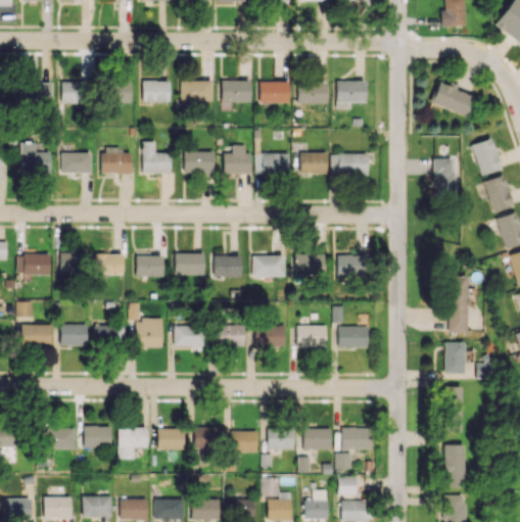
[(444,0),(445,9),(441,10),(441,27),(466,26),(464,0),(444,0)]
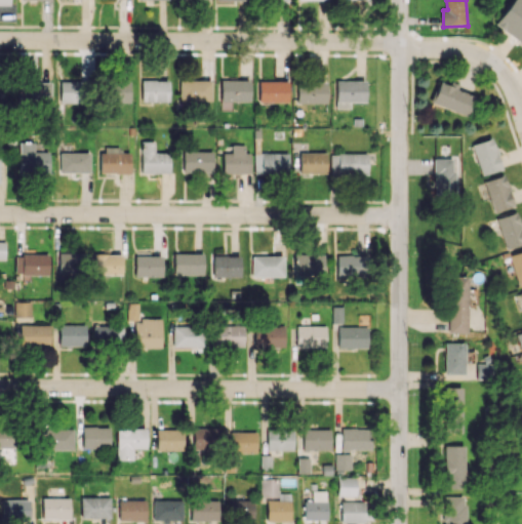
[(521,0),(514,0),(498,28),(521,40),(521,0)]
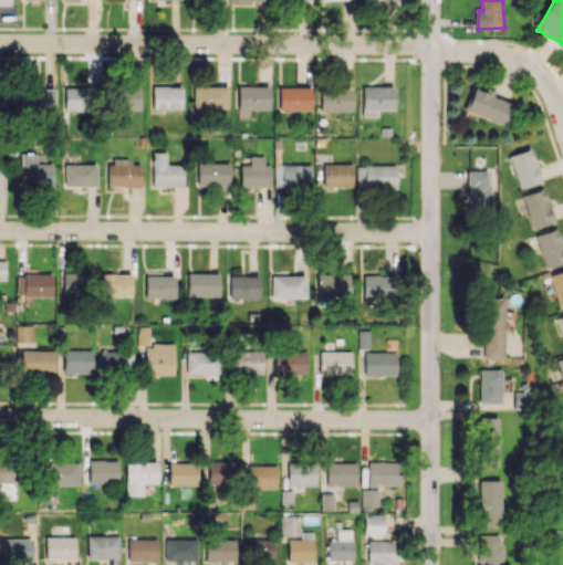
[(68,112),(92,112),(92,87),(68,89),(68,112)]
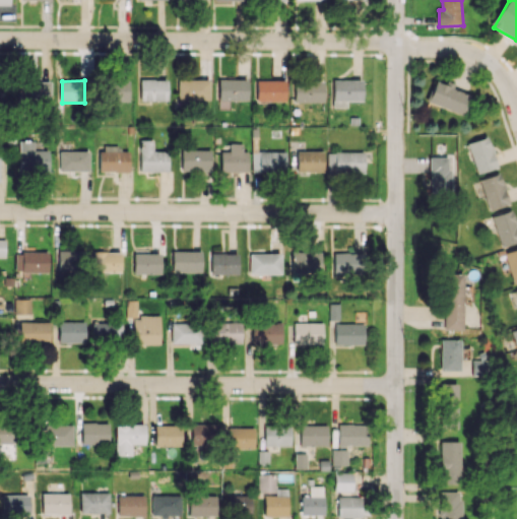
[(170,102),(170,81),(143,80),(142,102),(170,102)]
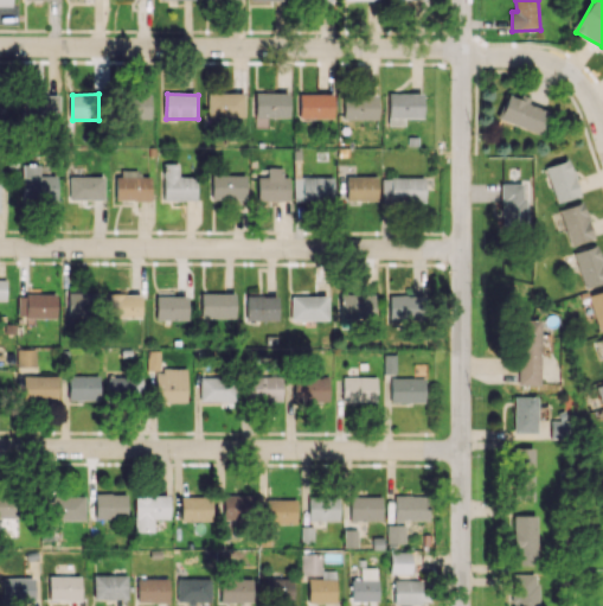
[(247,94),(211,94),(211,119),(248,117),(247,94)]
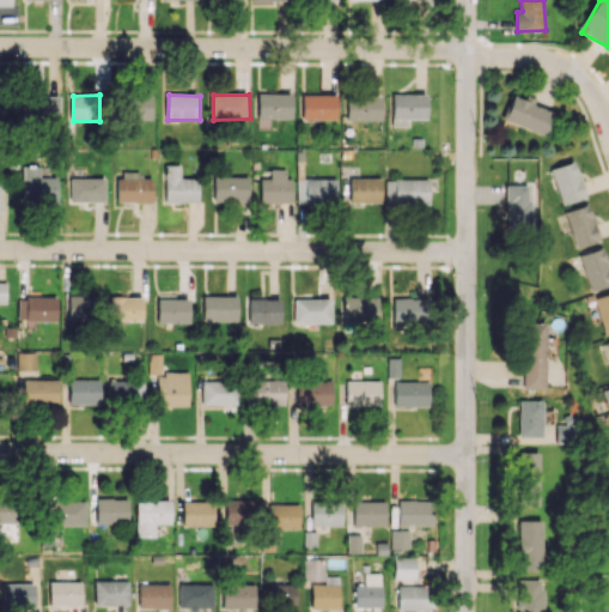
[(294,95),(261,95),(260,119),(294,119),(294,95)]
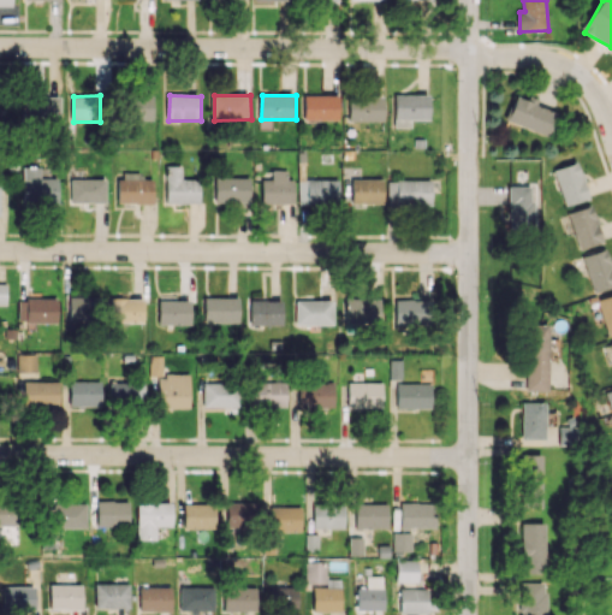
[(340,96),(307,95),(307,120),(340,120),(340,96)]
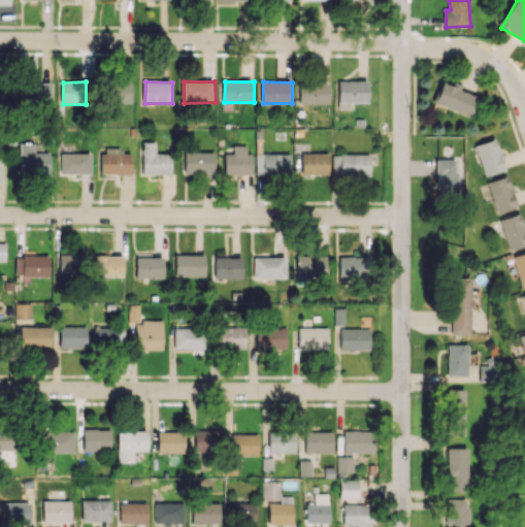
[(340,109),(355,109),(355,103),(369,103),(370,83),(340,81),(340,109)]
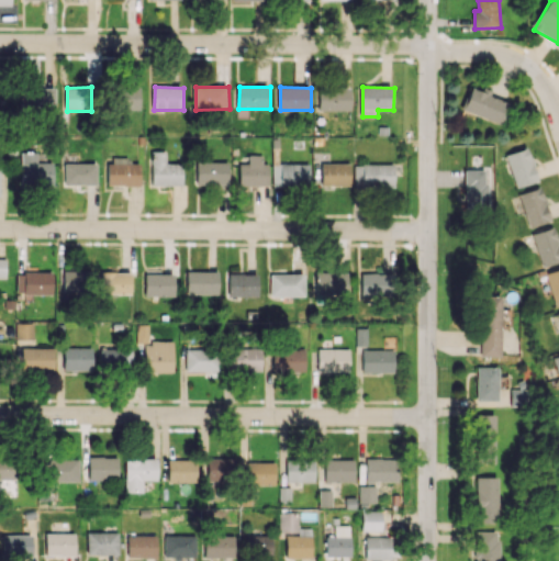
[(492,94),(474,87),(465,111),(503,125),(512,104),(491,97),(492,94)]
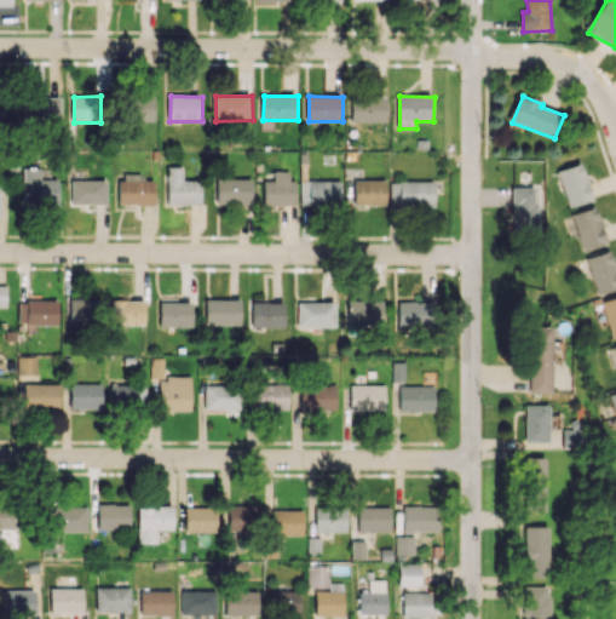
[(62,98),(26,99),(26,125),(63,125),(62,98)]
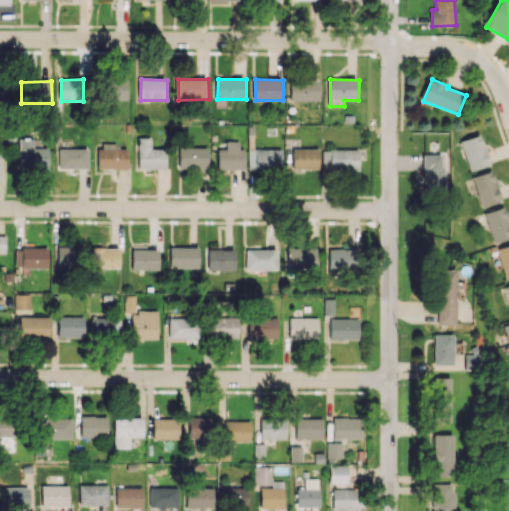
[(109,81),(110,101),(129,101),(129,81),(109,81)]
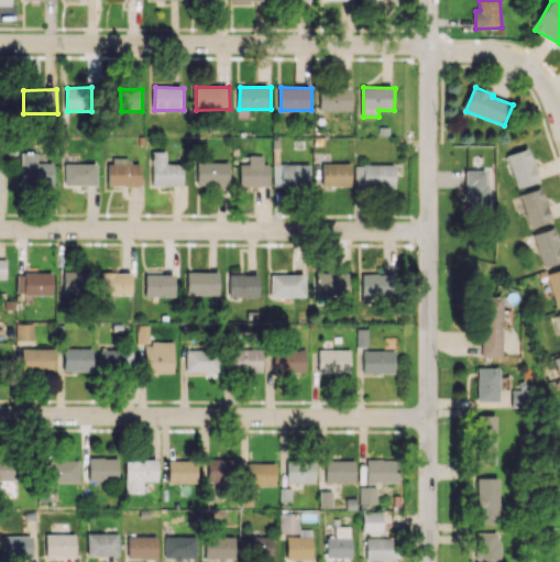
[(321,111),(352,111),(353,89),(321,89),(321,111)]
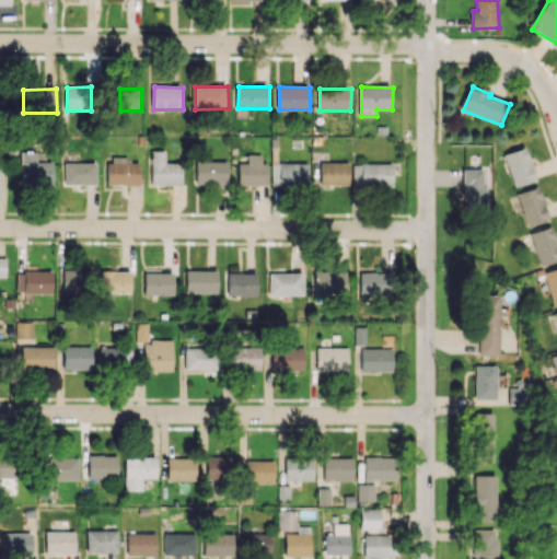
[(517,188),(538,182),(528,148),(506,155),(517,188)]
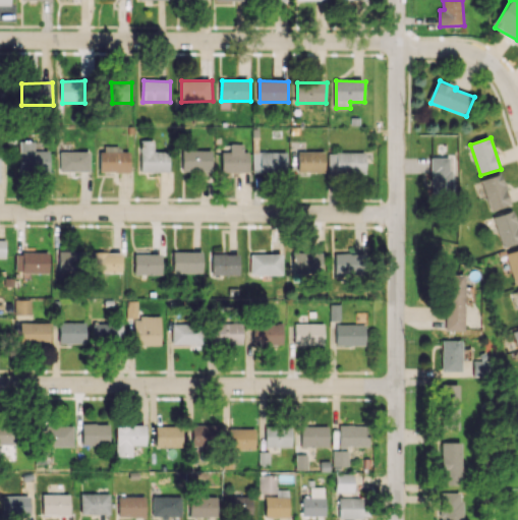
[(171,172),(171,153),(156,153),(156,141),(142,141),(142,173),(171,172)]
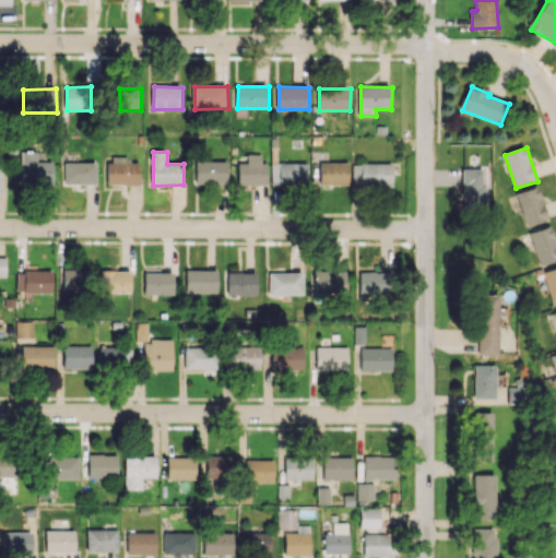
[(23,153),(23,185),(55,185),(55,163),(39,163),(38,153),(23,153)]
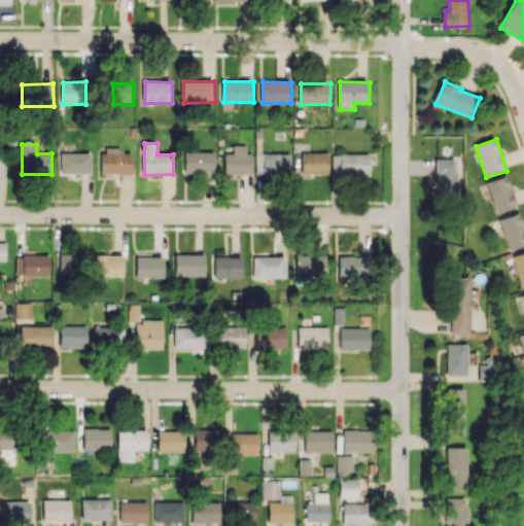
[(253,175),(253,154),(248,154),(248,146),(235,146),(235,154),(226,154),(225,174),(253,175)]
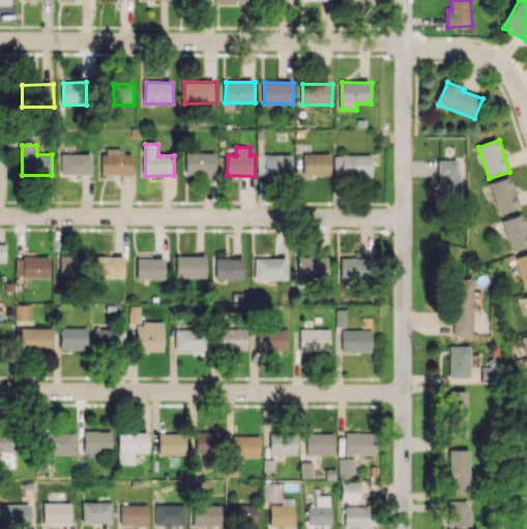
[(134,176),(134,155),(122,154),(122,149),(105,149),(105,175),(134,176)]
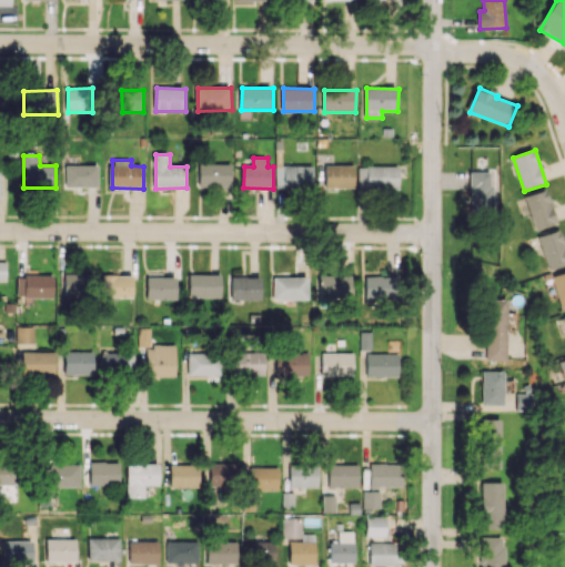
[(233,165),(201,164),(201,188),(232,188),(233,165)]
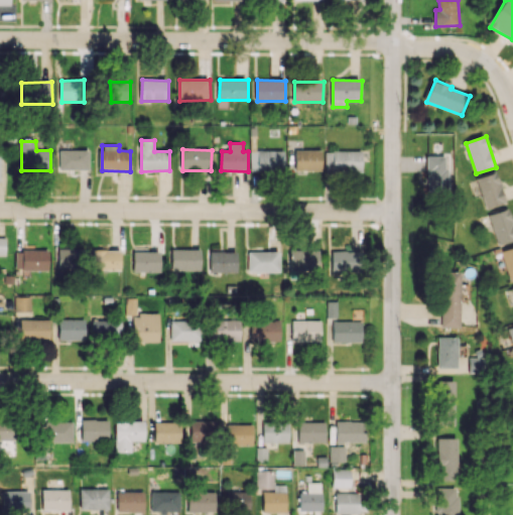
[(90,150),(61,151),(61,170),(90,170),(90,150)]
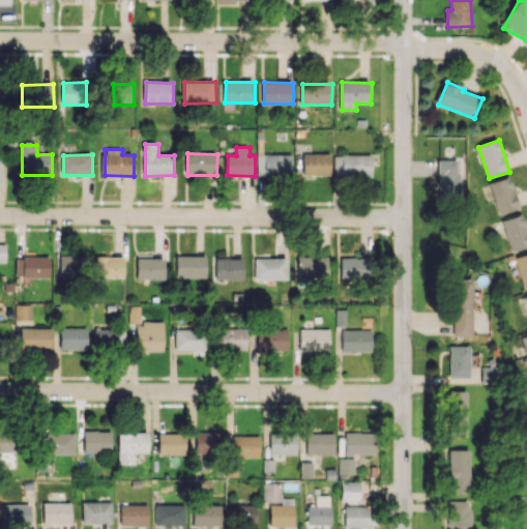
[(332,155),(305,154),(305,176),(331,176),(332,155)]
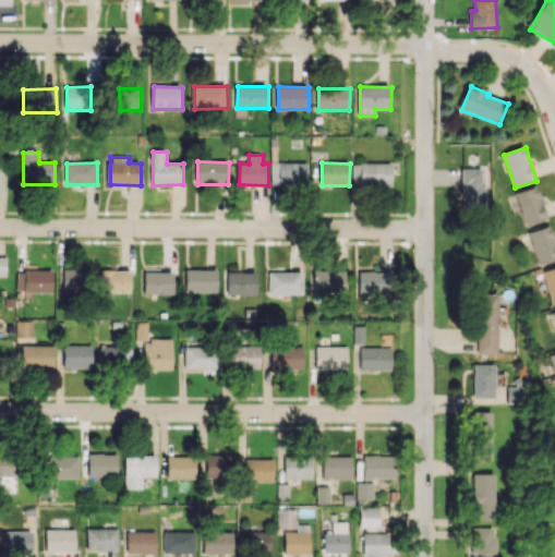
[(309,164),(274,164),(273,185),(309,186),(309,164)]
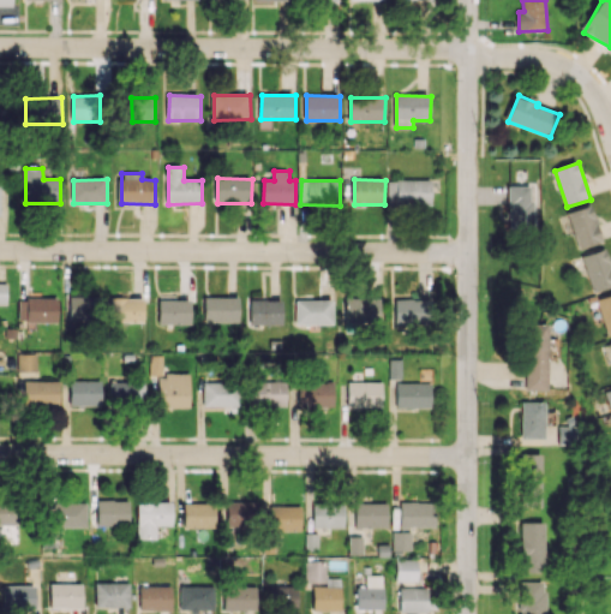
[(433,206),(432,180),(389,182),(390,207),(433,206)]
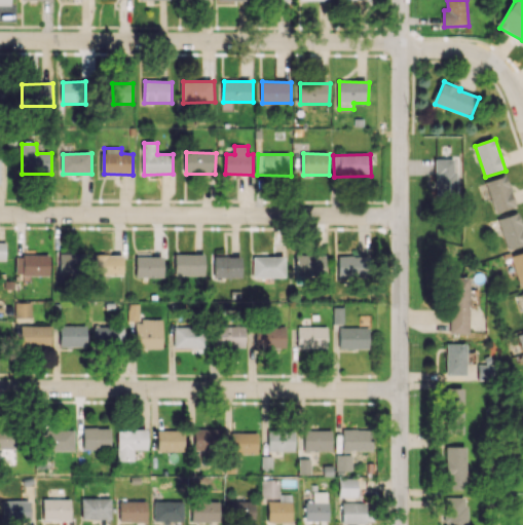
[(458,172),(454,172),(454,159),(436,160),(437,197),(458,197),(458,172)]
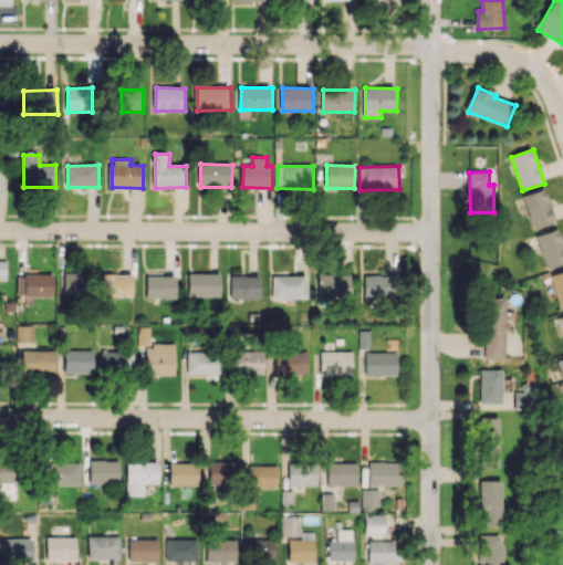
[(556,225),(548,190),(525,196),(534,229),(556,225)]
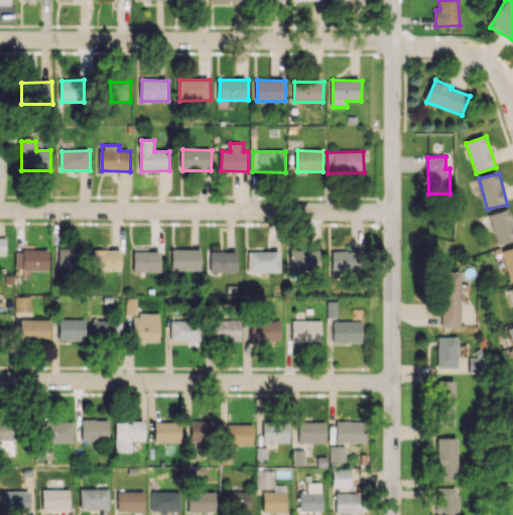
[(490,216),(500,246),(512,241),(512,219),(509,209),(490,216)]
